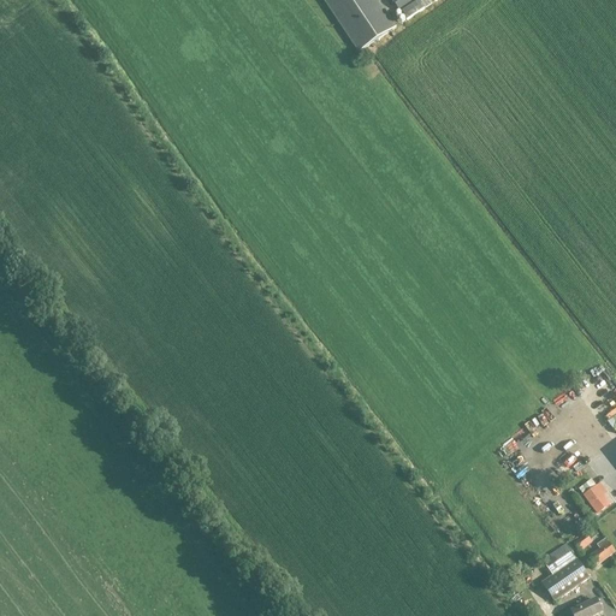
[(390,0),(402,22),(427,10),(421,0),(390,0)]
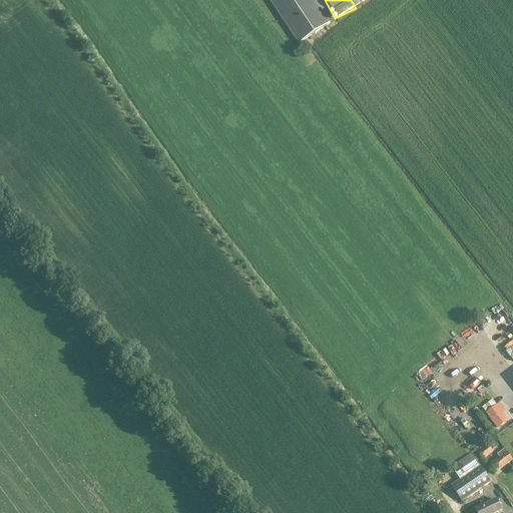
[(447,364),(456,357),(451,352),(456,348),(452,343),(439,354),(447,364)]
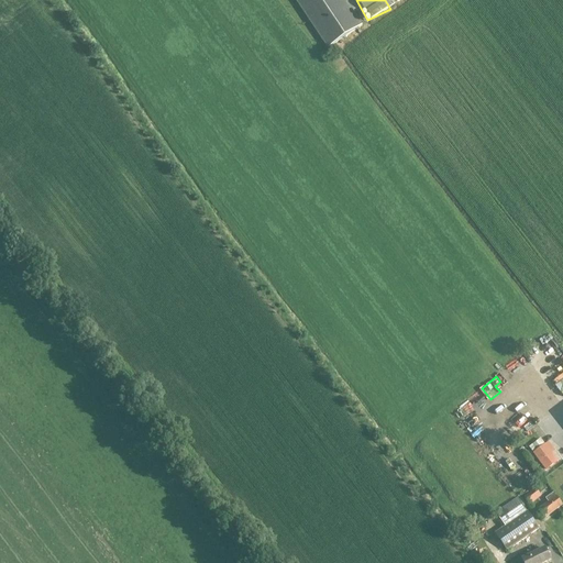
[(471,394),(479,404),(487,397),(478,387),(471,394)]
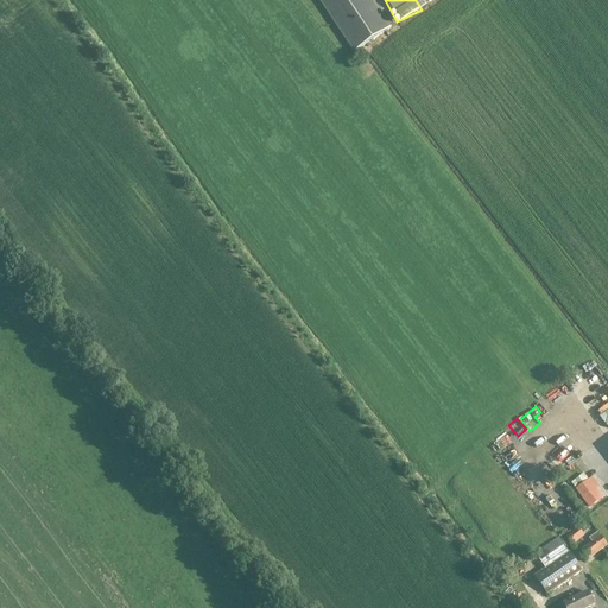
[(495,437),(504,448),(515,437),(507,428),(495,437)]
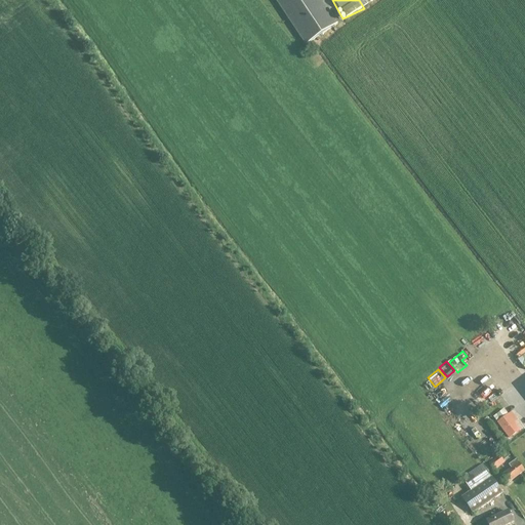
[(386,374),(377,379),(380,384),(389,378),(386,374)]
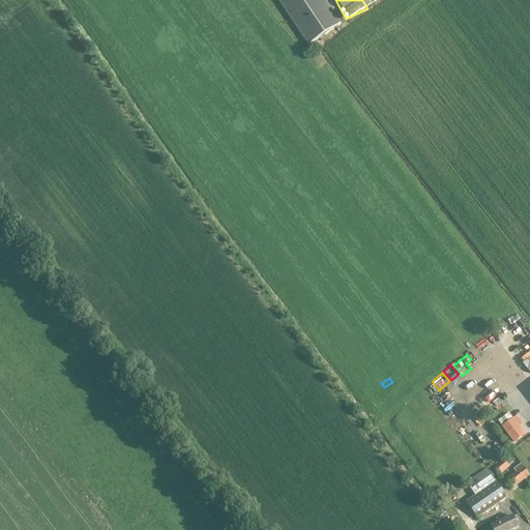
[(444,398),(464,382),(461,378),(441,392),(444,398)]
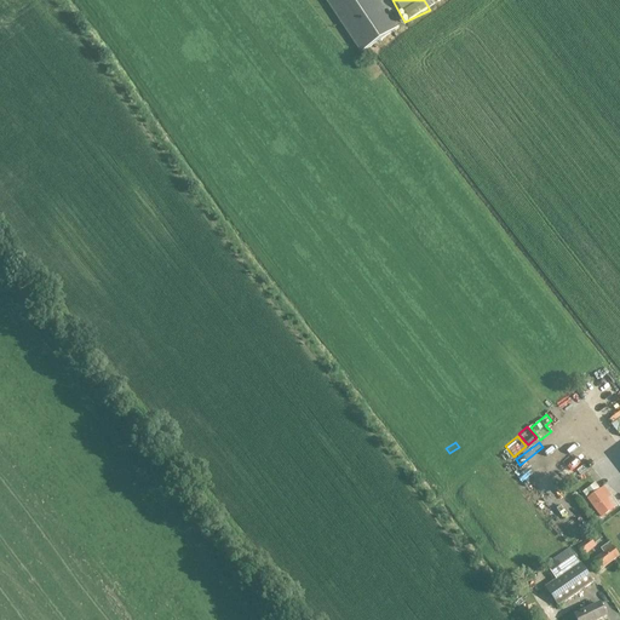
[(543,461),(552,452),(547,448),(538,458),(543,461)]
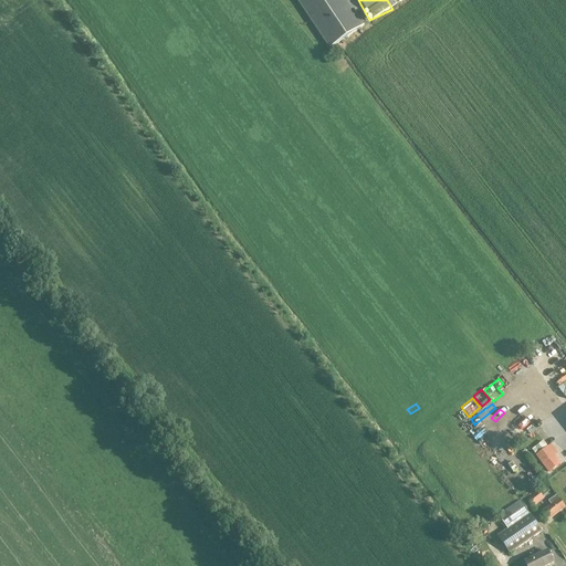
[(490,419),(478,430),(482,435),(494,423),(490,419)]
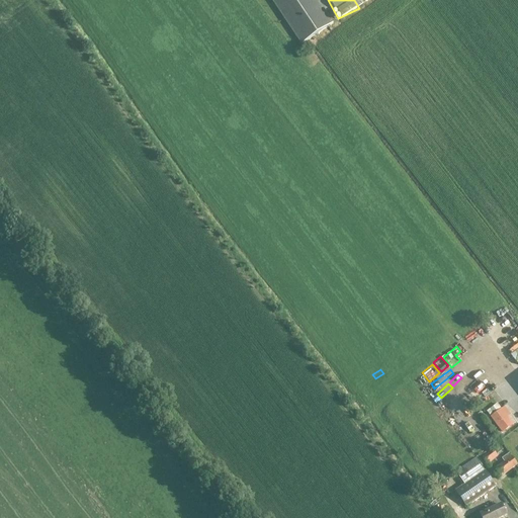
[(517,423),(505,407),(502,410),(498,404),(487,413),(503,434),(517,423)]
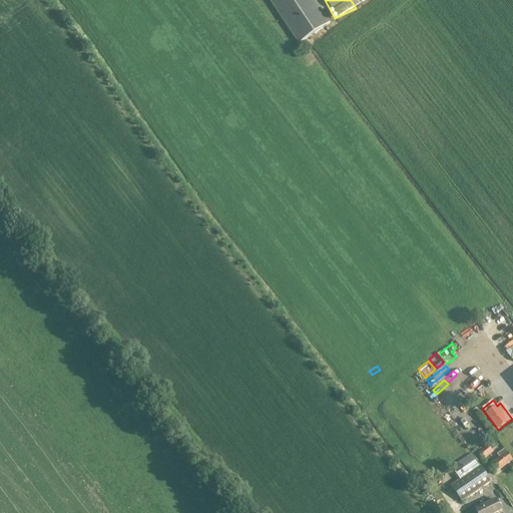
[(484,461),(494,453),(488,446),(478,453),(484,461)]
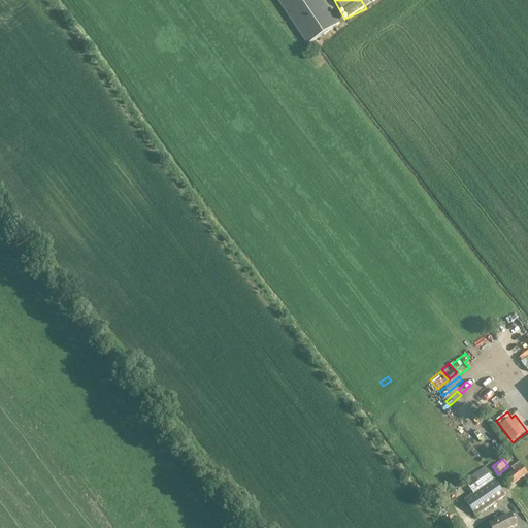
[(509,488),(527,474),(520,463),(513,468),(515,471),(503,480),(509,488)]
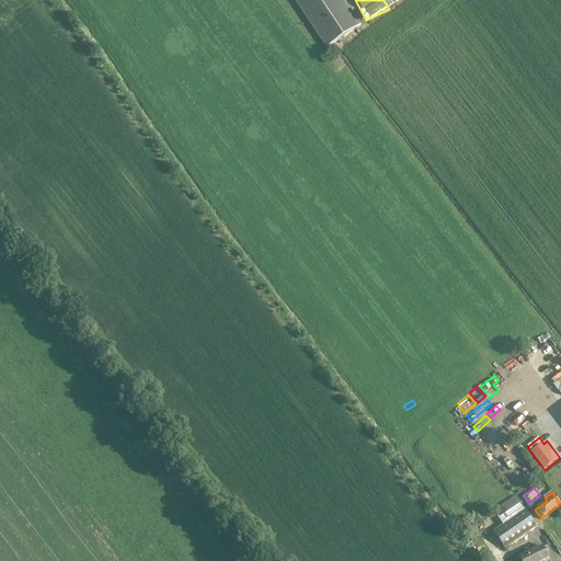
[(505,550),(538,528),(516,496),(494,512),(504,526),(493,533),(505,550)]
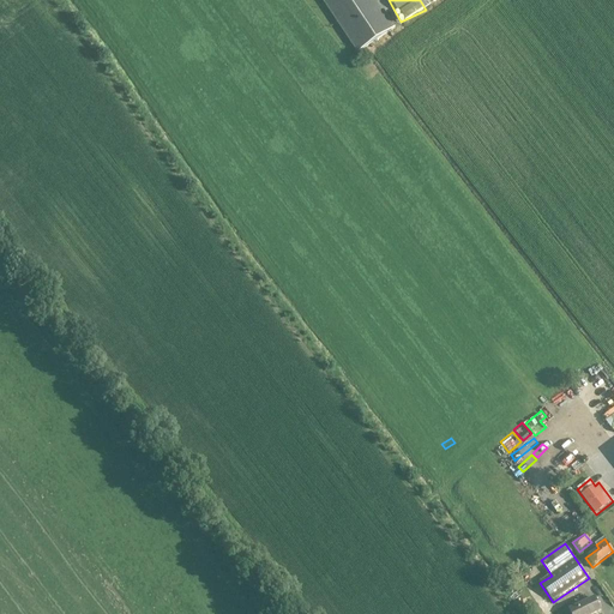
[(569,607),(596,597),(593,587),(565,597),(569,607)]
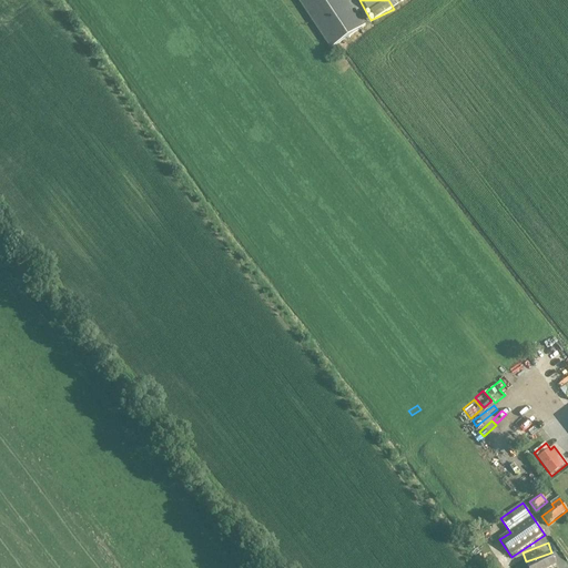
[(527,565),(528,567),(550,567),(556,566),(550,554),(527,565)]
